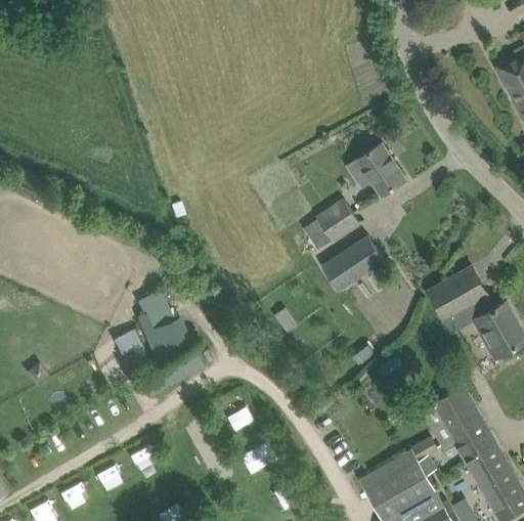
[(517,58),(498,69),(523,118),(523,48),(514,53),(517,58)]
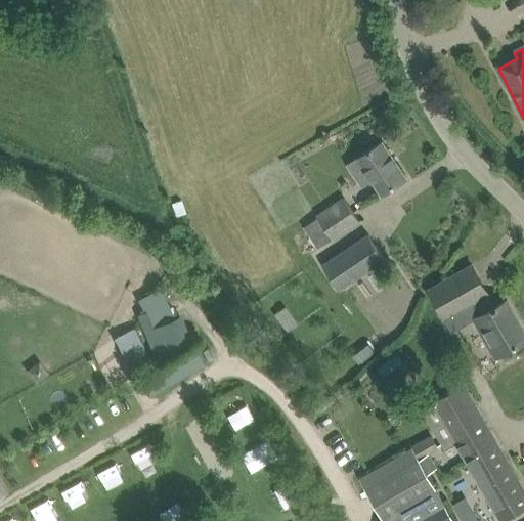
[(373,182),(383,197),(406,181),(382,144),(348,167),(362,188),(373,182)]
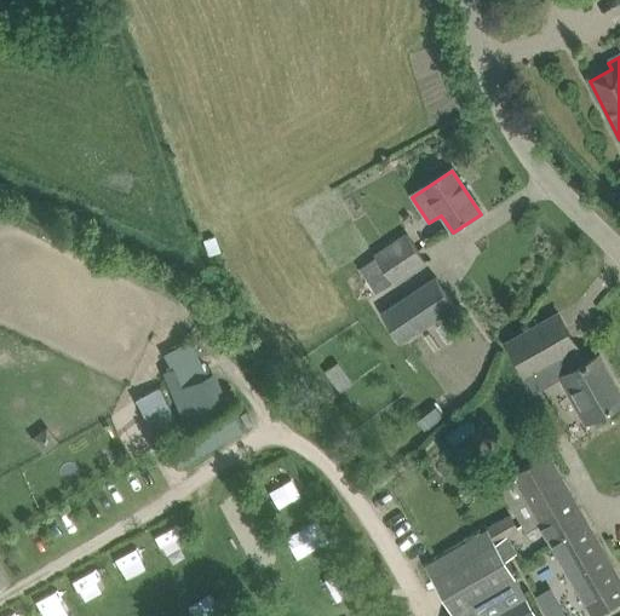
[(375,258),(394,287),(426,265),(407,237),(375,258)]
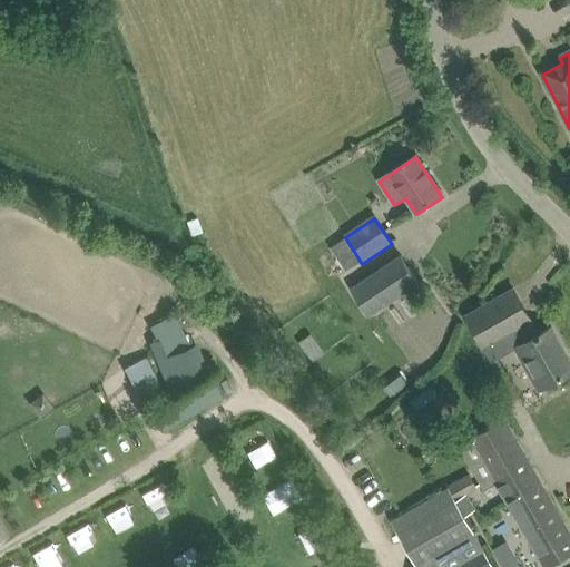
[(352,292),(369,318),(419,284),(402,258),(352,292)]
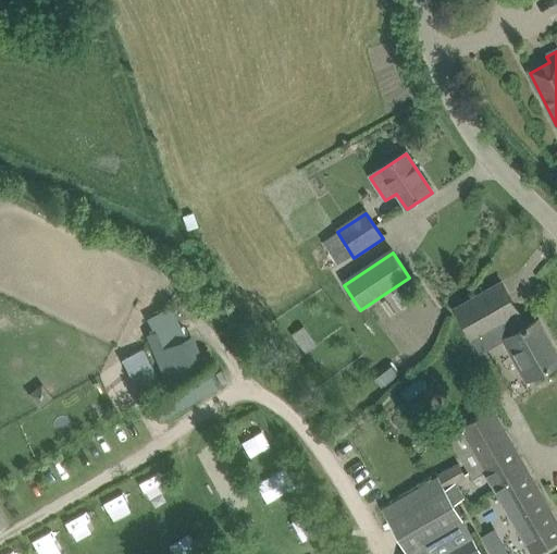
[(556,365),(556,354),(539,322),(525,329),(518,316),(519,316),(503,285),(457,310),(474,341),(503,324),(510,337),(509,339),(518,353),(512,356),(527,382),(556,365)]
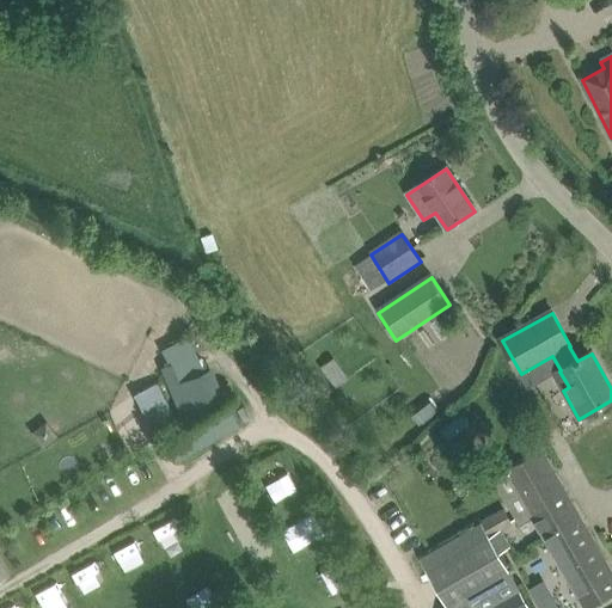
[(161,368),(177,416),(212,405),(191,339),(163,349),(167,366),(161,368)]
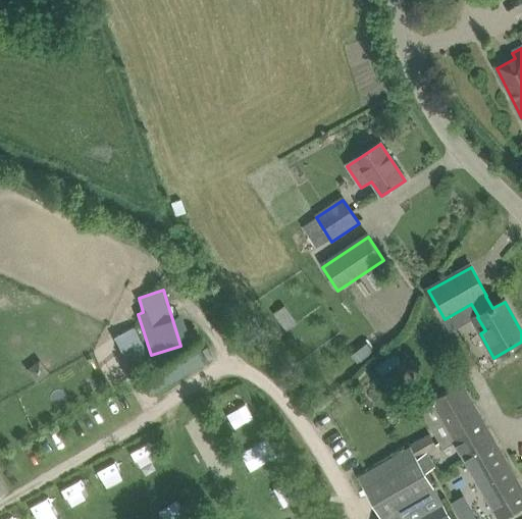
[(113,338),(133,372),(152,362),(133,327),(113,338)]
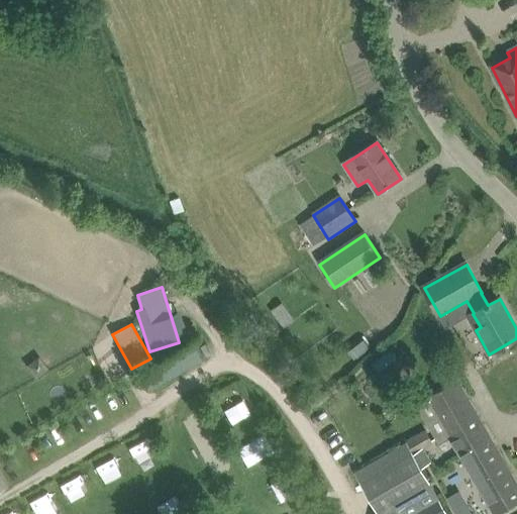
[(195,348),(157,364),(163,379),(201,364),(195,348)]
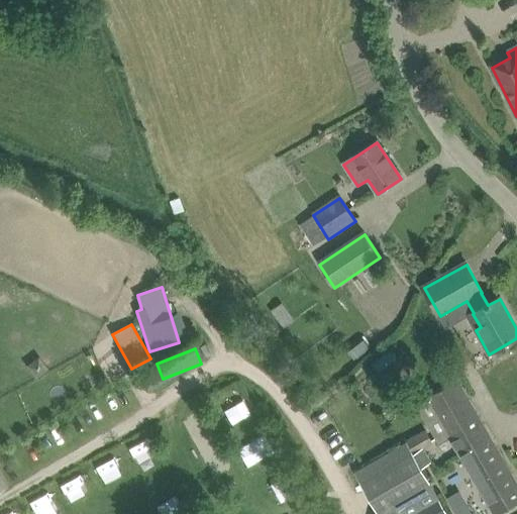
[(516,503),(516,486),(457,383),(428,400),(493,513),(500,513),(516,503)]
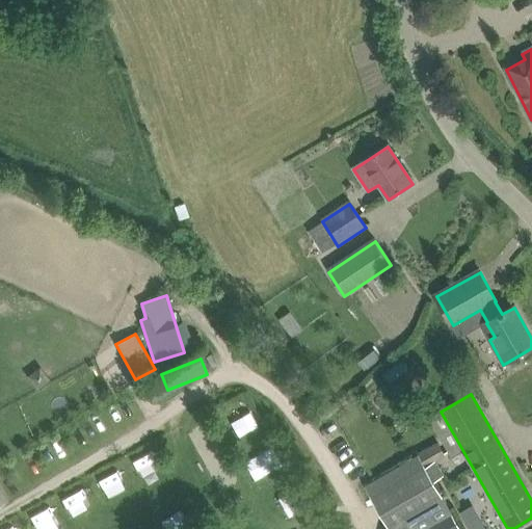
[(230,444),(259,428),(250,413),(221,427),(230,444)]
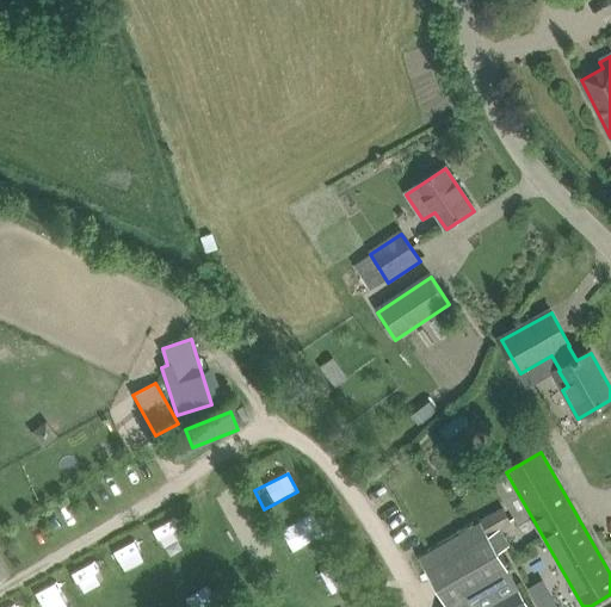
[(513,526),(504,511),(483,522),(493,538),(513,526)]
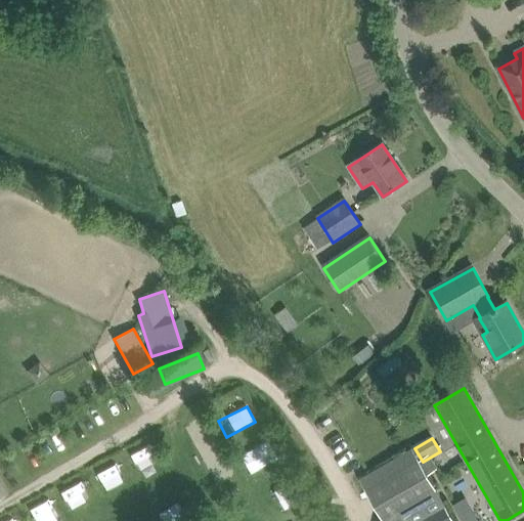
[(268,443),(244,458),(254,474),(278,460),(268,443)]
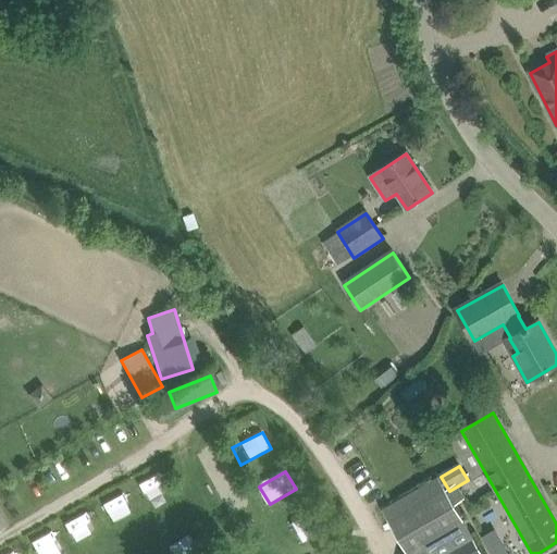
[(147,504),(168,492),(158,474),(136,484),(147,504)]
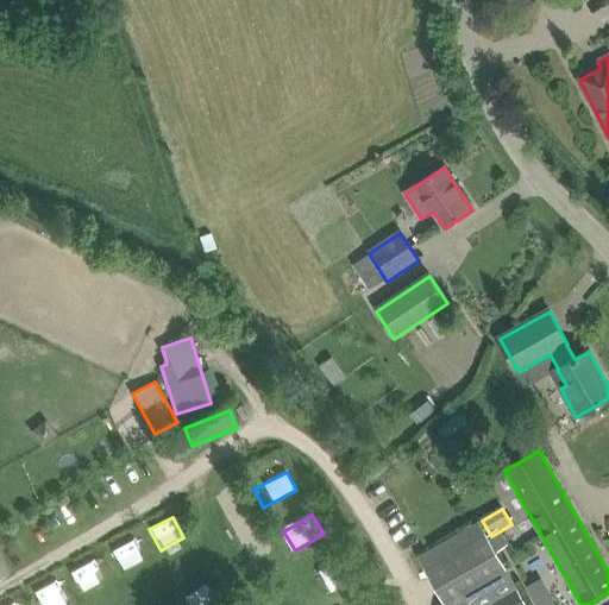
[(475,541),(425,572),(444,604),(527,604),(481,524),(469,531),(475,541)]
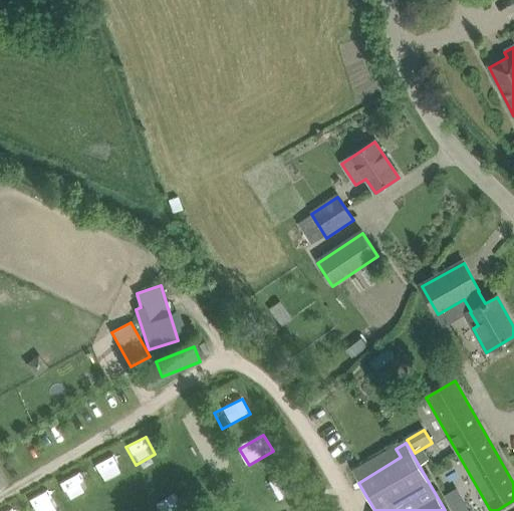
[(102,481),(121,474),(114,456),(95,464),(102,481)]
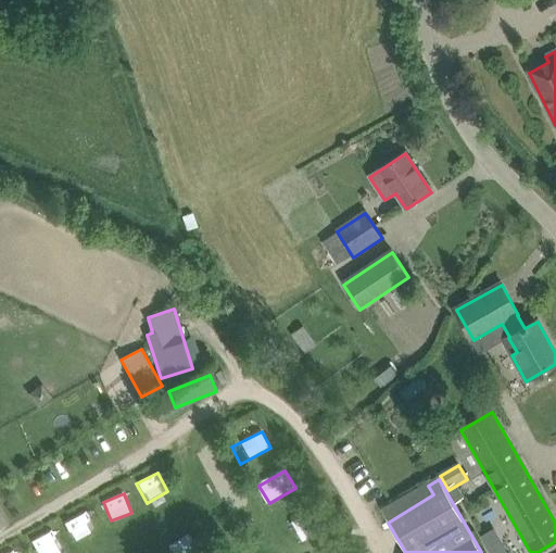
[(63,523),(73,542),(93,532),(85,513),(63,523)]
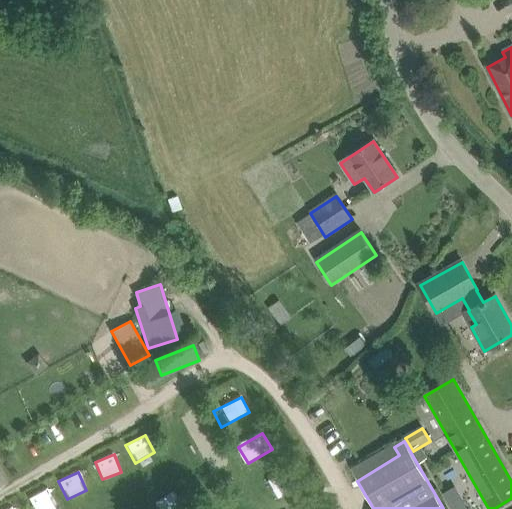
[(260,483),(267,504),(287,497),(280,476),(260,483)]
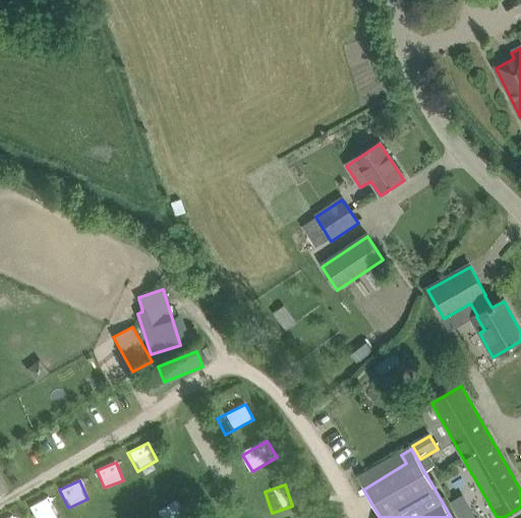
[(29,507),(34,517),(50,517),(57,514),(48,497),(29,507)]
